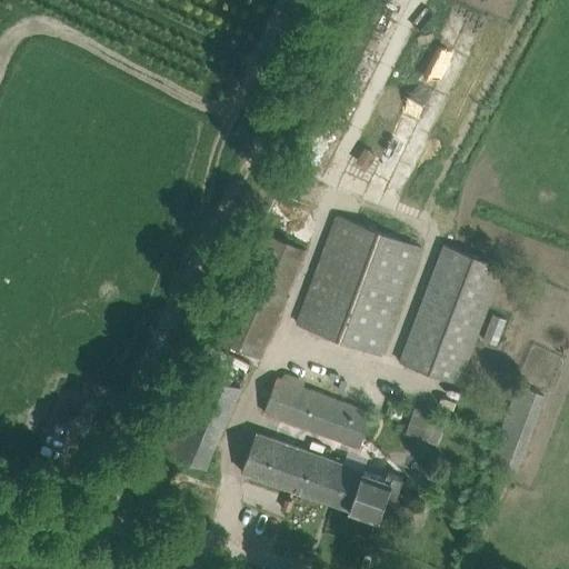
[(336,215),(295,323),(382,356),(422,247),(336,215)]
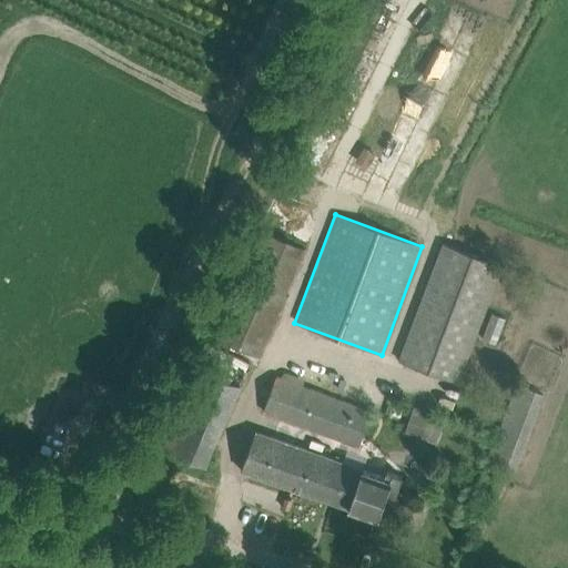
[(442,244),(398,361),(459,384),(504,266),(442,244)]
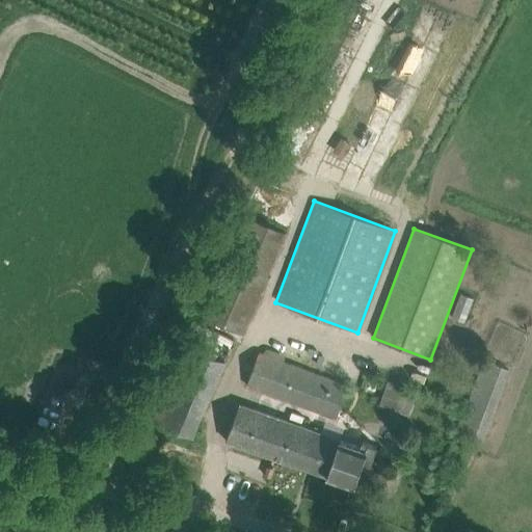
[(222,257),(197,314),(244,335),(270,277),(267,276),(222,257)]
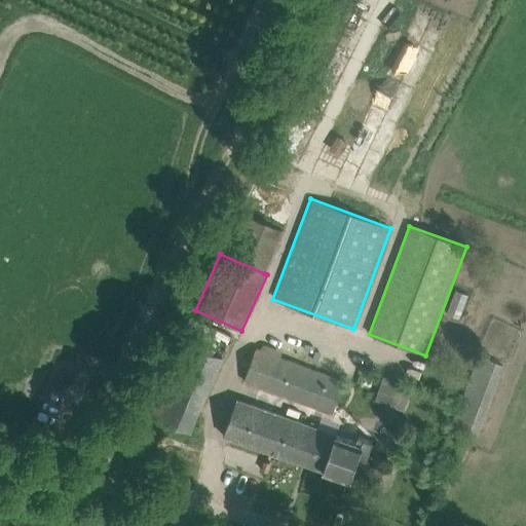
[(91,304),(78,342),(90,346),(81,371),(95,376),(117,313),(91,304)]
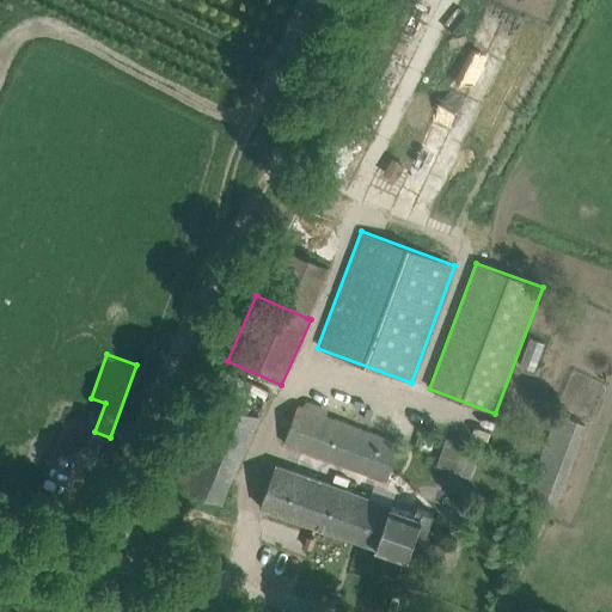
[(220,502),(231,481),(263,416),(258,414),(268,392),(224,371),(214,392),(218,393),(175,481),(220,502)]
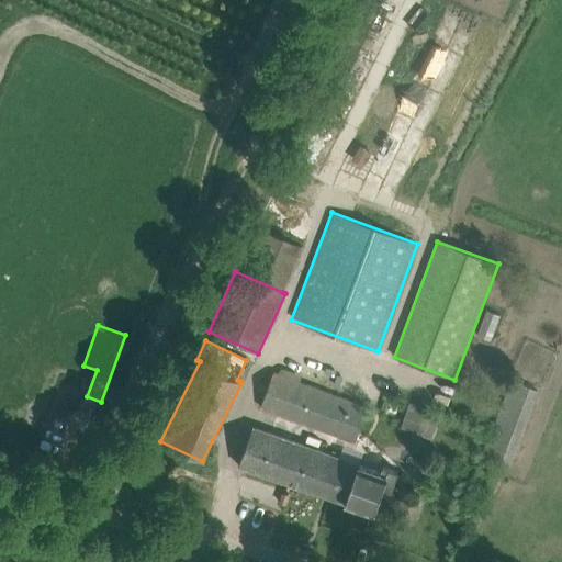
[(259,408),(355,444),(368,408),(272,372),(259,408)]
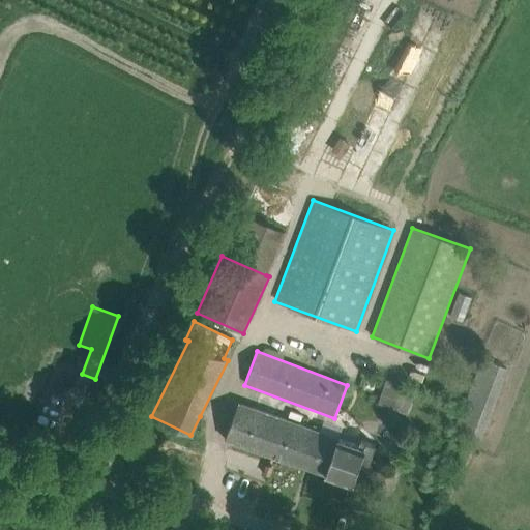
[(479,440),(506,369),(481,359),(454,431),(479,440)]
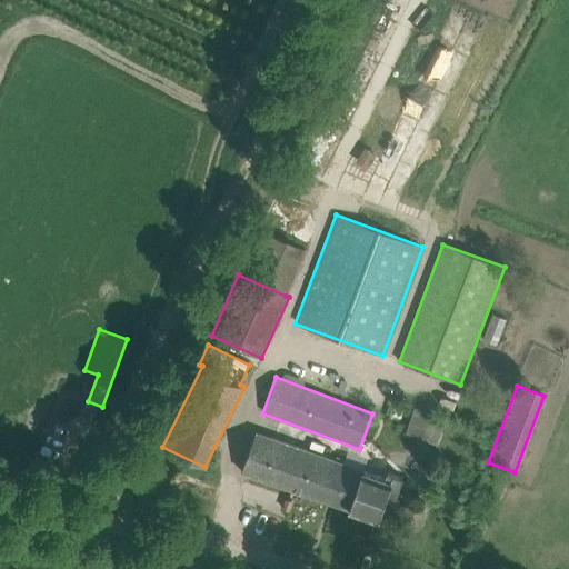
[(406,433),(437,445),(446,419),(415,409),(406,433)]
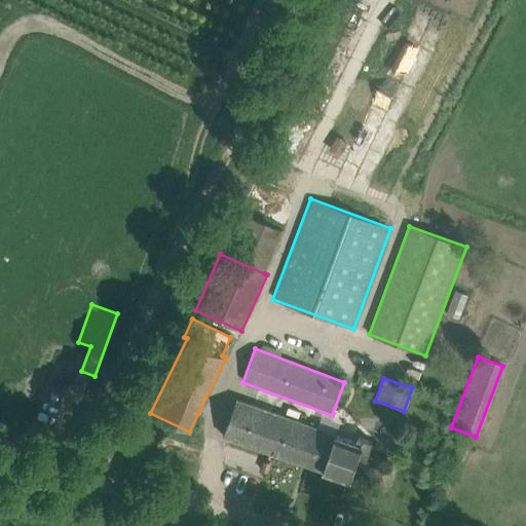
[(223,436),(321,470),(349,480),(349,479),(358,482),(366,478),(378,483),(382,470),(369,465),(365,457),(370,441),(357,436),(354,441),(302,422),(304,417),(299,416),(298,421),(235,400),(223,436)]
